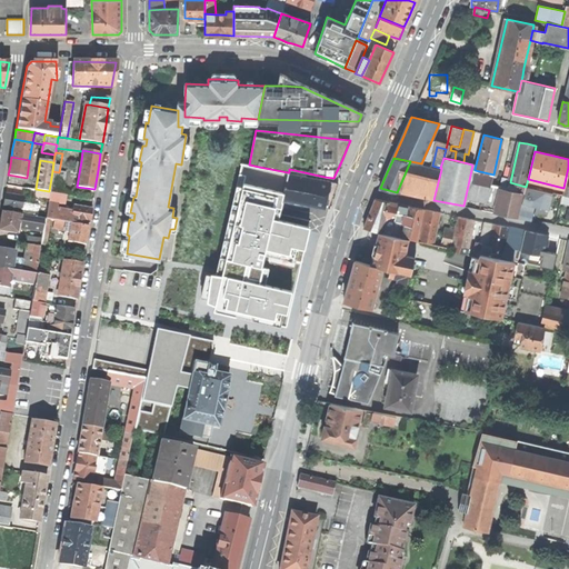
[(397,192),(433,200),(441,169),(420,165),(421,163),(410,161),(397,192)]
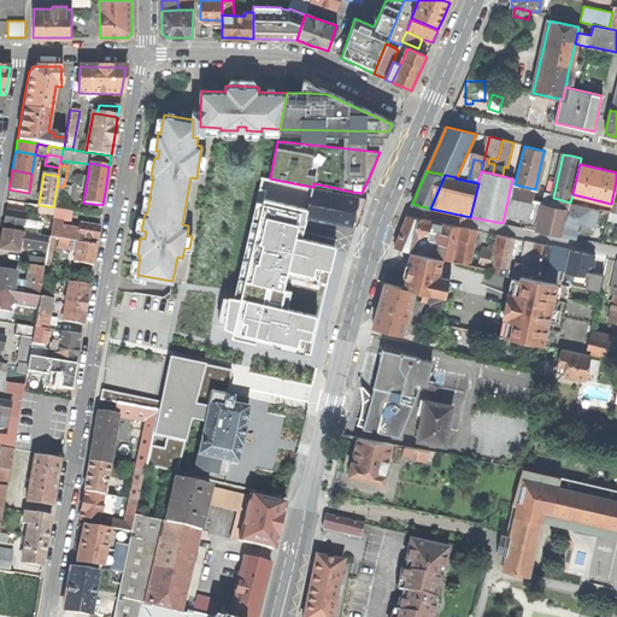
[(335,246),(295,236),(297,230),(292,230),(295,217),(306,219),(306,217),(312,188),(312,187),(281,181),(270,178),(264,177),(250,240),(254,241),(241,298),(223,295),(218,323),(233,330),(231,335),(310,354),(317,325),(330,271),(335,246)]
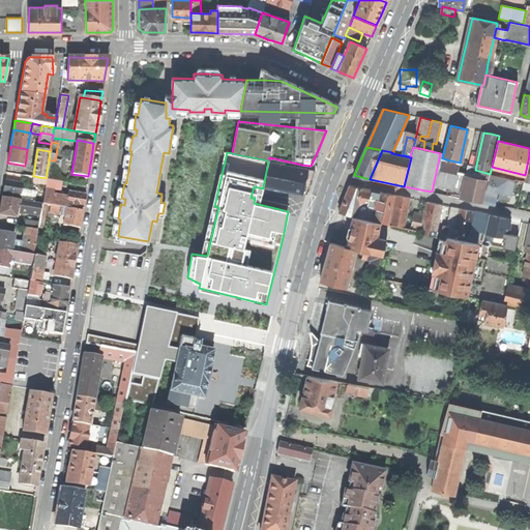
[(439,168),(457,172),(460,163),(442,158),(442,157),(439,168)]
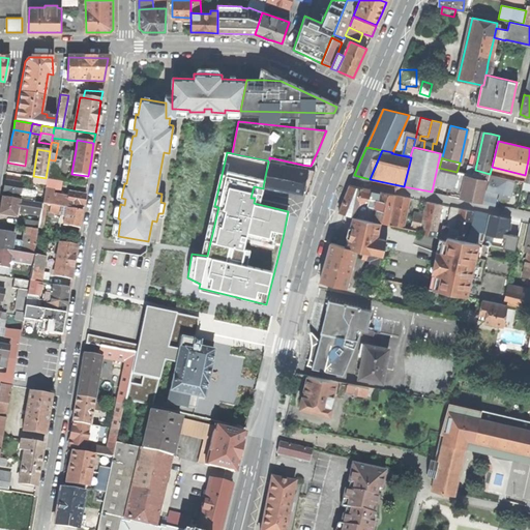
[(46,178),(57,180),(60,162),(55,160),(49,159),(46,178)]
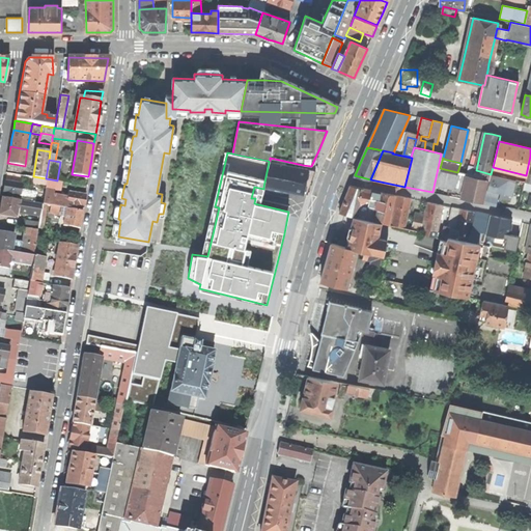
[(263,187),(307,194),(312,183),(315,171),(269,162),(263,187)]
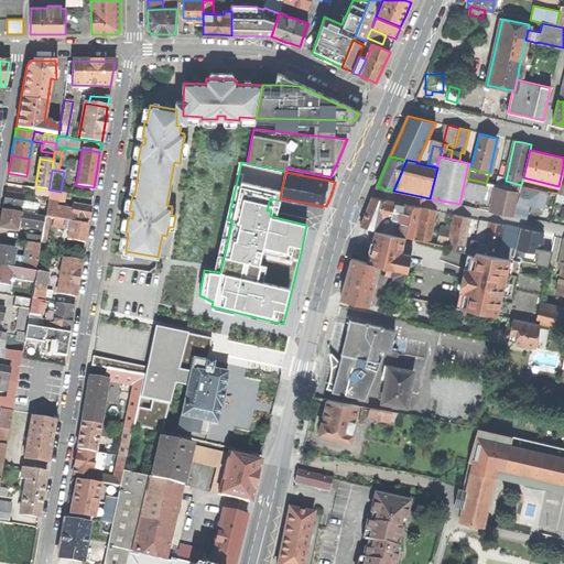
[(491,203),(496,185),(486,183),(467,179),(464,196),(491,203)]
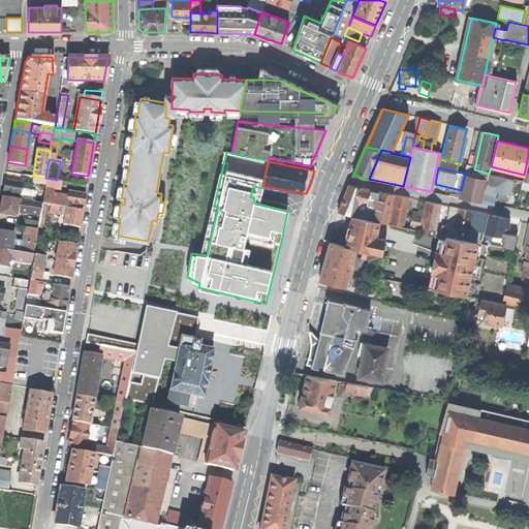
[(473,175),(488,179),(489,175),(489,174),(474,169),(473,175)]
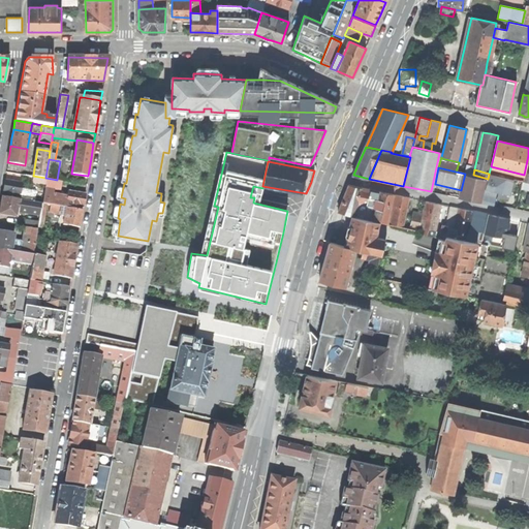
[(481,203),(488,179),(473,175),(465,174),(461,190),(460,197),(481,203)]
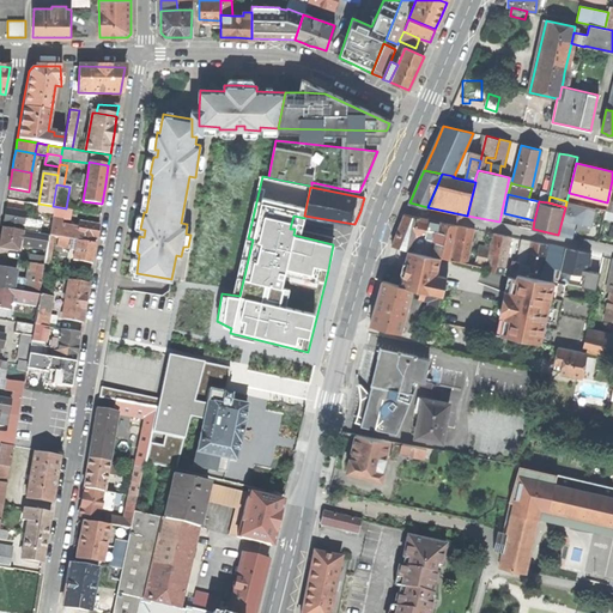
[(595,210),(566,202),(565,207),(558,235),(569,236),(569,234),(572,235),(575,230),(577,219),(592,223),(595,210)]
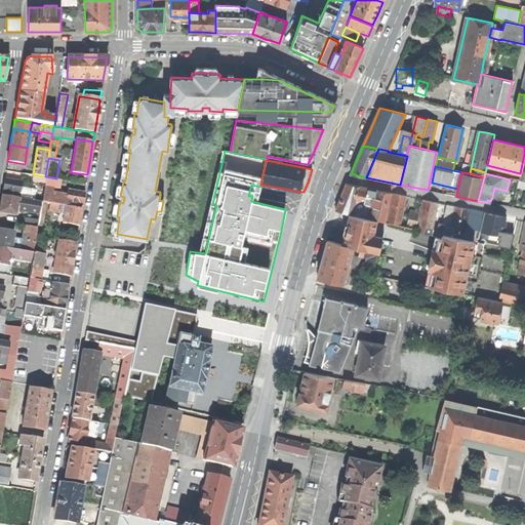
[(45,176),(33,174),(32,182),(44,184),(45,176)]
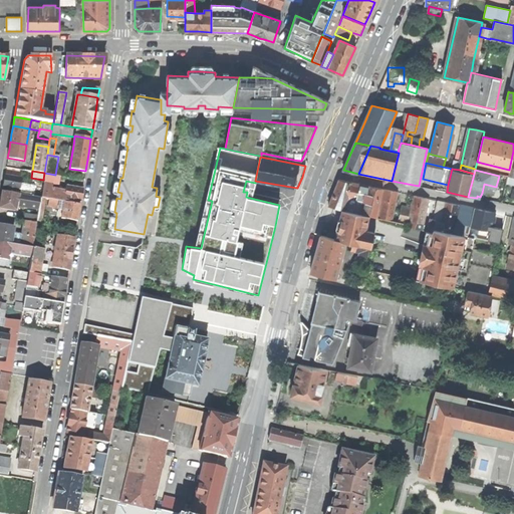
[(44,199),(48,199),(50,189),(50,184),(57,185),(59,176),(55,175),(44,173),(43,180),(42,188),(40,198),(44,199)]
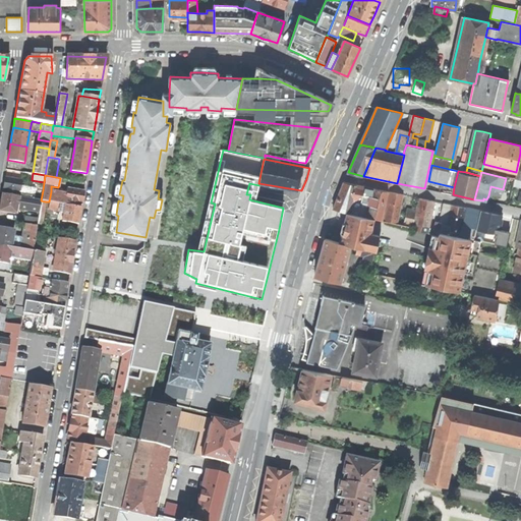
[(1,193),(16,196),(17,191),(19,192),(20,186),(20,181),(21,180),(4,177),(3,185),(1,193)]
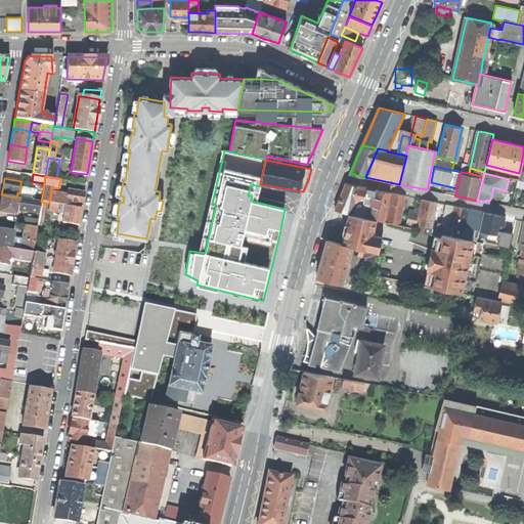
[(357,201),(363,186),(346,183),(341,194),(335,210),(342,212),(349,213),(353,214),(357,201)]
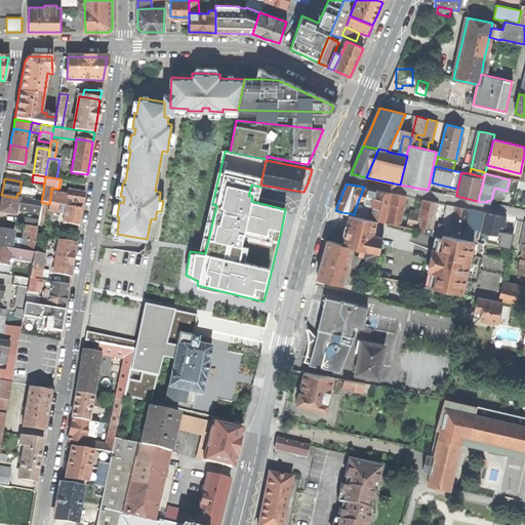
[(358,201),(374,205),(377,190),(364,187),(358,201)]
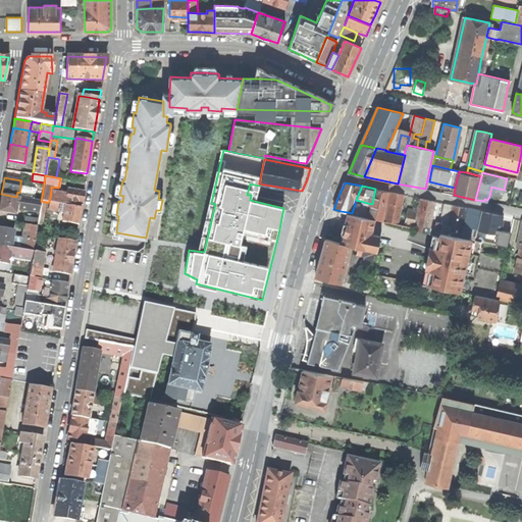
[(17,192),(16,197),(41,201),(43,191),(24,188),(20,187),(19,193),(17,192)]
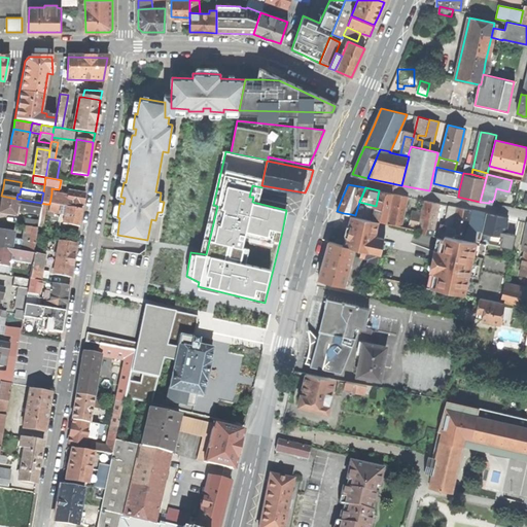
[(67,207),(79,210),(80,205),(82,206),(83,200),(84,192),(68,190),(67,196),(66,203),(68,203),(67,207)]
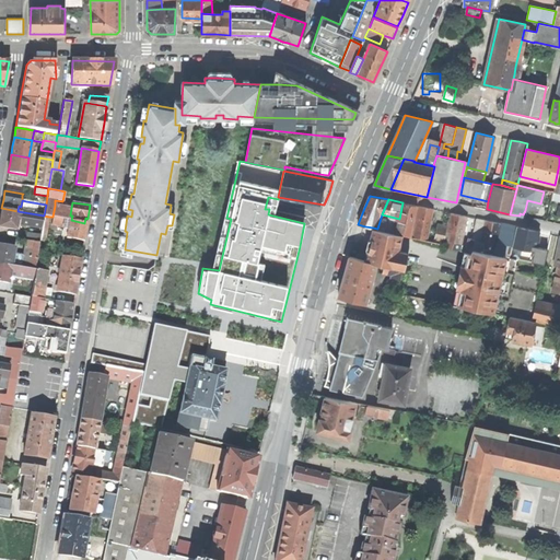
[(401,234),(411,236),(418,206),(403,202),(399,219),(396,233),(401,234)]
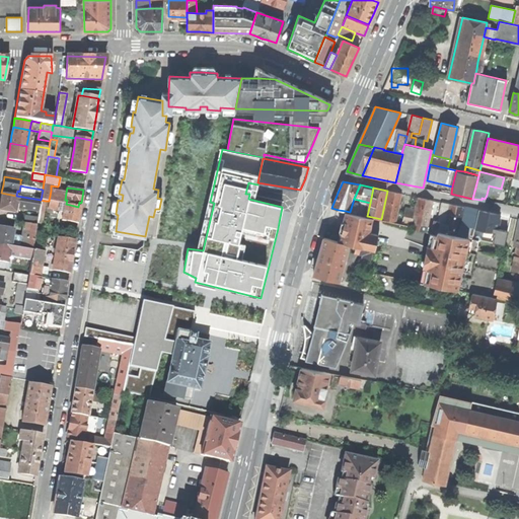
[(51,191),(49,201),(61,203),(66,204),(67,200),(65,200),(66,193),(51,191)]
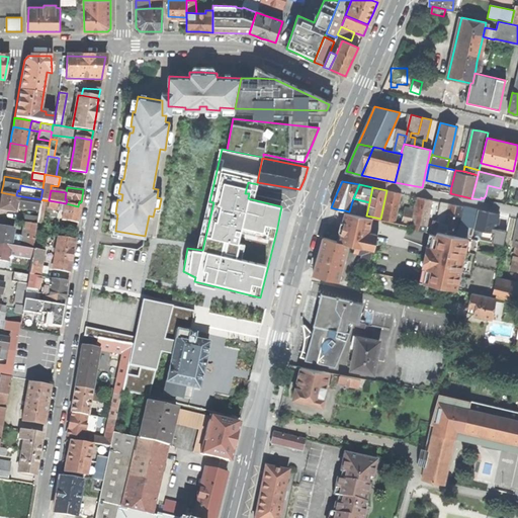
[(387,190),(381,220),(395,222),(401,193),(394,191),(387,190)]
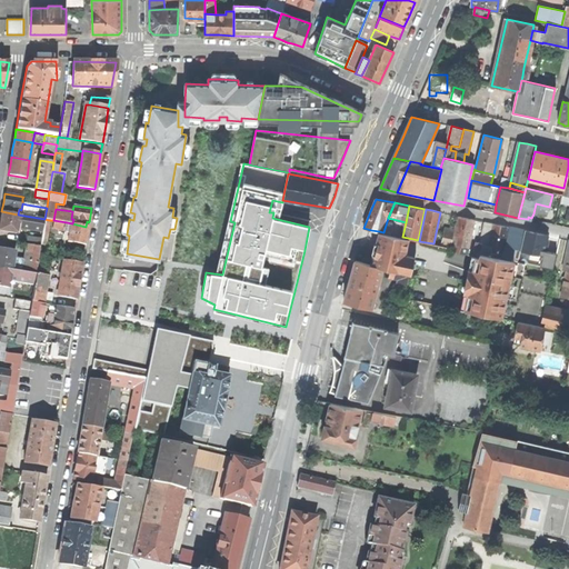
[(18,215),(1,211),(0,220),(0,221),(0,230),(17,233),(18,228),(19,219),(17,219),(18,215)]
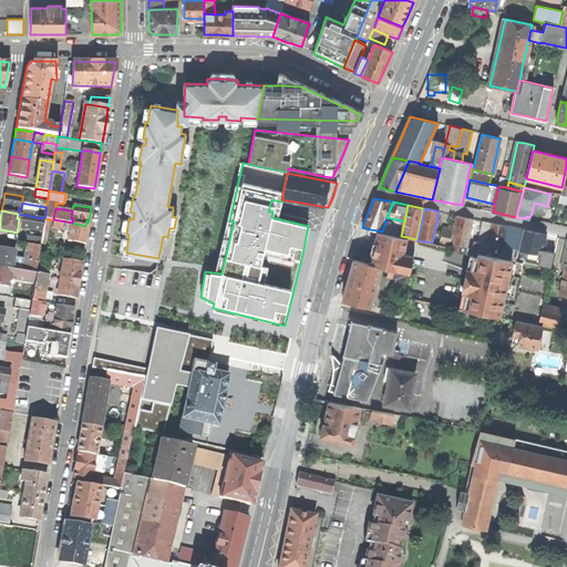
[(43,226),(44,218),(18,214),(17,218),(19,218),(18,227),(42,230),(43,226)]
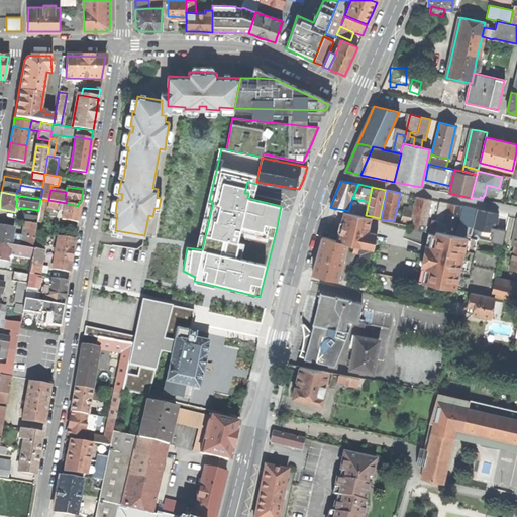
[(417,196),(410,228),(424,231),(431,200),(424,198),(417,196)]
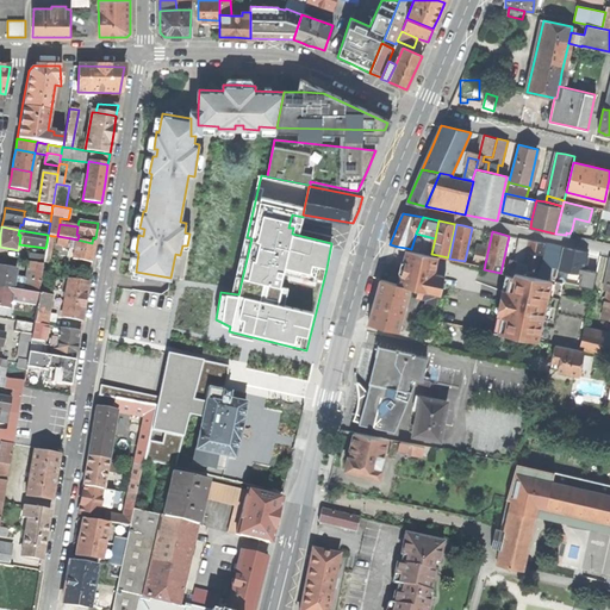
[(411,249),(431,254),(435,238),(416,234),(411,249)]
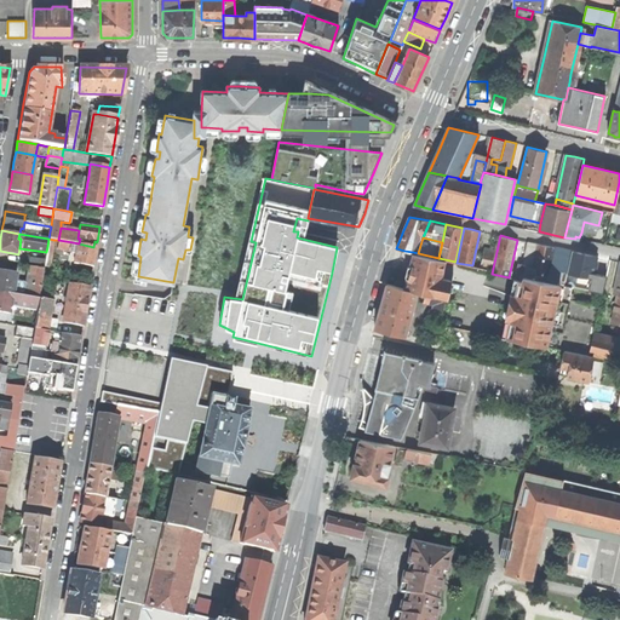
[(95,258),(96,252),(93,251),(93,247),(79,244),(79,248),(75,248),(74,256),(73,263),(93,267),(95,258)]
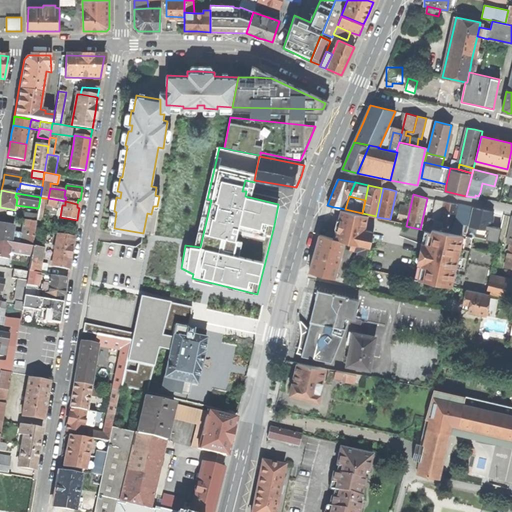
[(452,227),(457,204),(450,202),(444,201),(440,220),(440,225),(441,225),(452,227)]
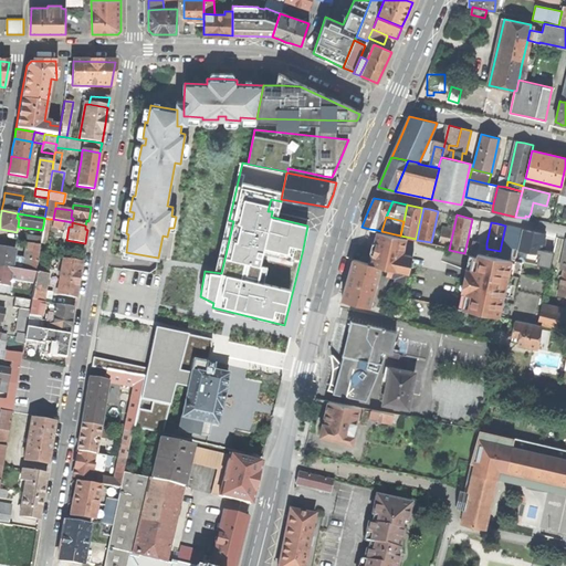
[(506,226),(500,257),(511,259),(515,260),(517,250),(522,229),(506,226)]
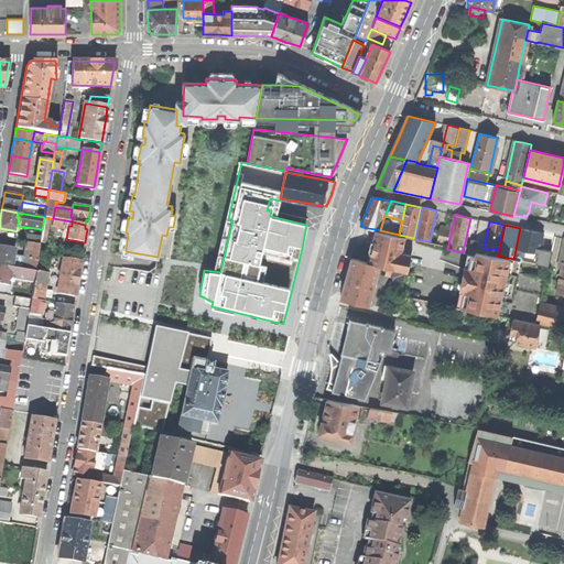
[(437,243),(447,246),(451,228),(441,226),(437,243)]
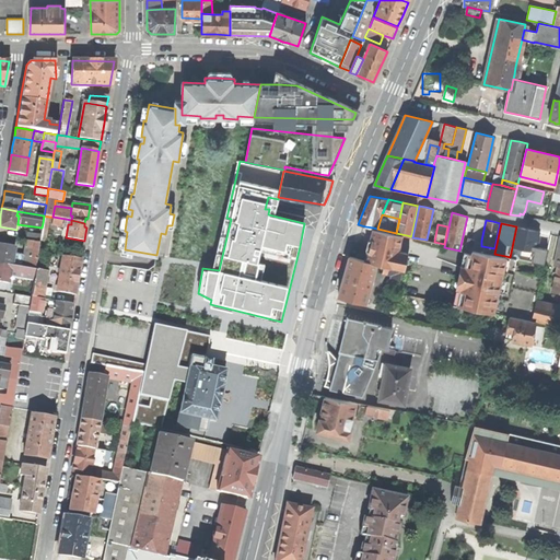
[(528,229),(516,226),(512,247),(532,252),(533,246),(536,247),(539,231),(528,229)]
